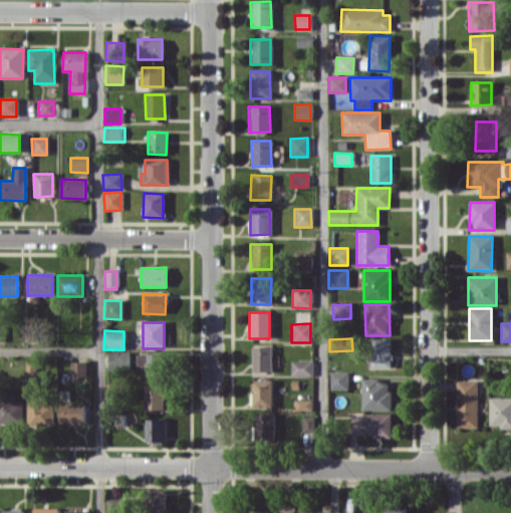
[(390,339),(370,339),(370,368),(390,368),(390,339)]
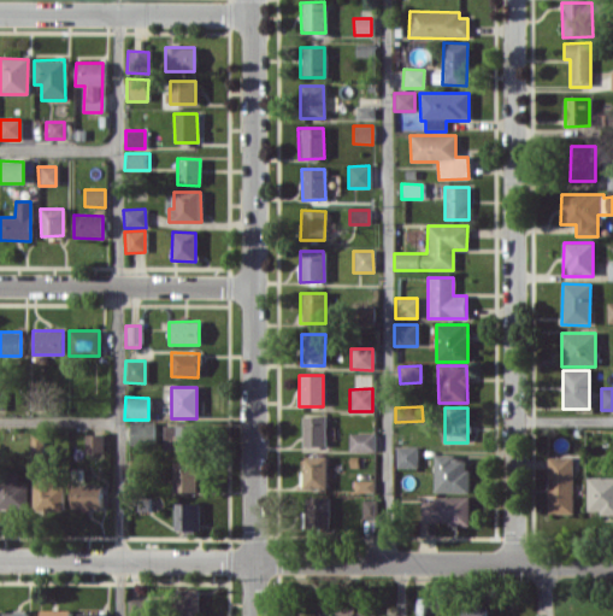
[(302,447),(324,446),(324,417),(302,417),(302,447)]
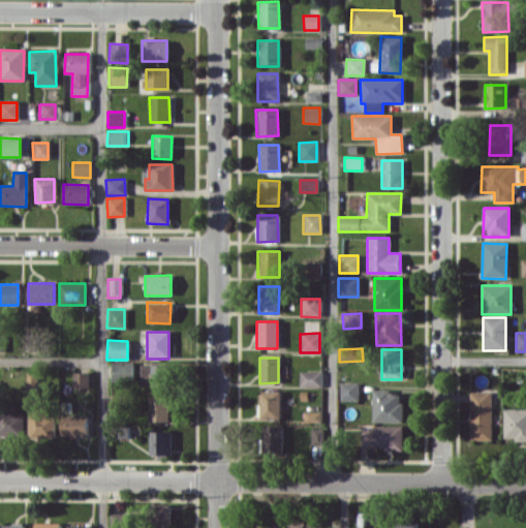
[(131,363),(111,362),(111,381),(130,382),(131,363)]
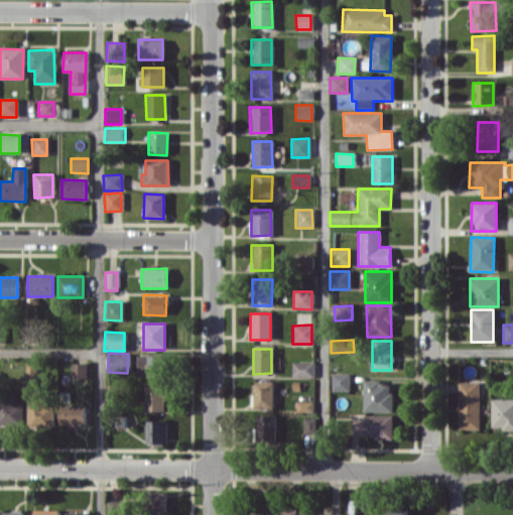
[(162,356),(136,356),(136,377),(162,377),(162,356)]
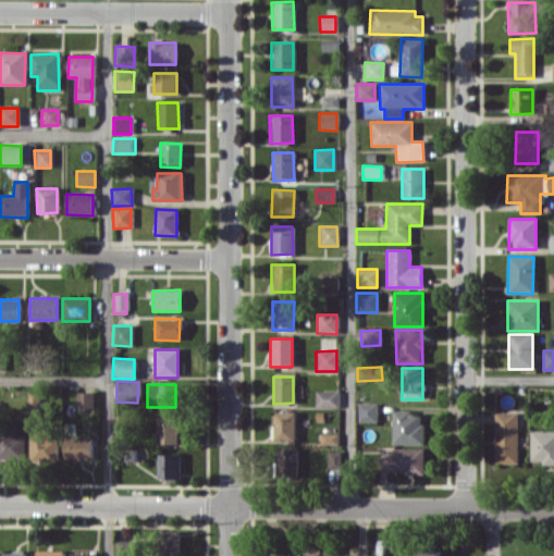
[(315,391),(315,408),(337,408),(337,391),(315,391)]
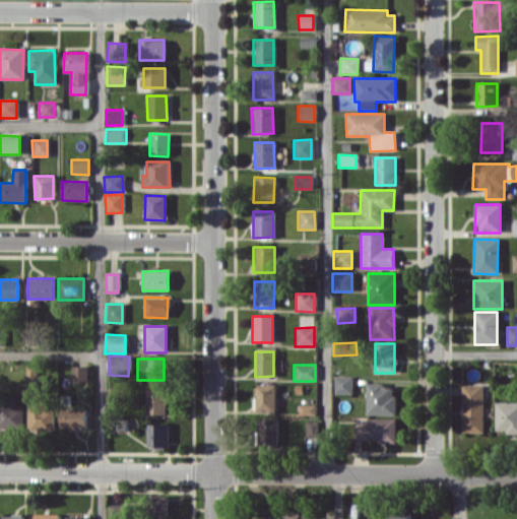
[(24,383),(35,383),(35,367),(24,367),(24,383)]
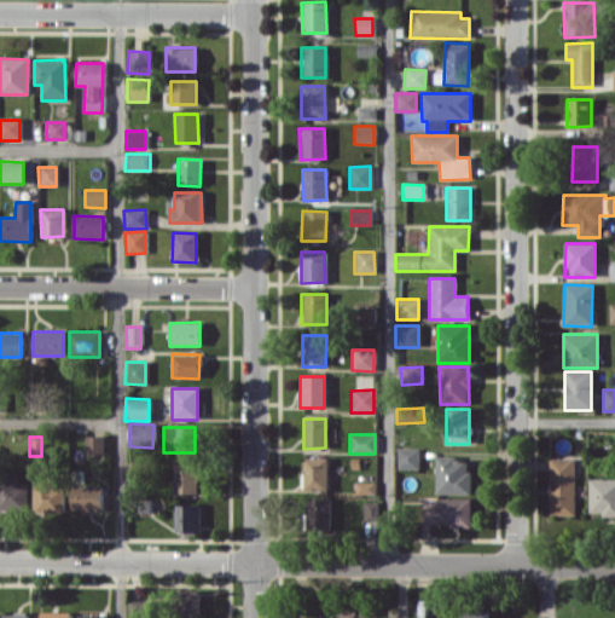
[(102,437),(82,437),(83,456),(102,455),(102,437)]
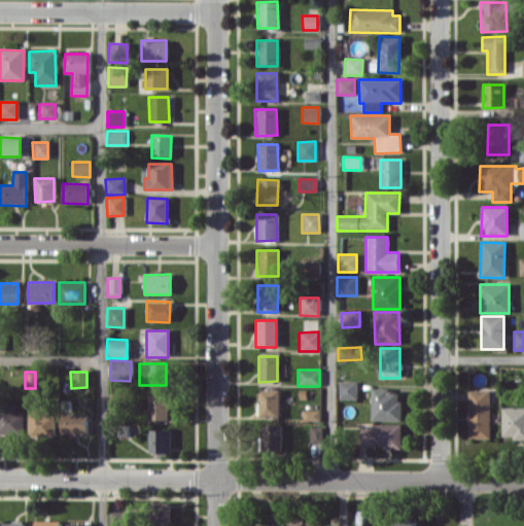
[(338,400),(355,400),(355,382),(338,382),(338,400)]
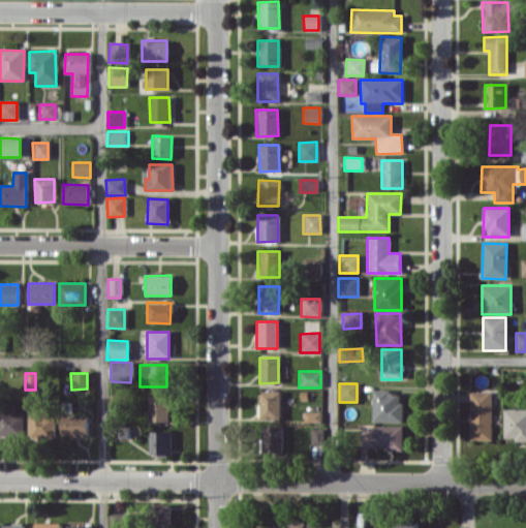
[(279,392),(257,391),(257,420),(279,420),(279,392)]
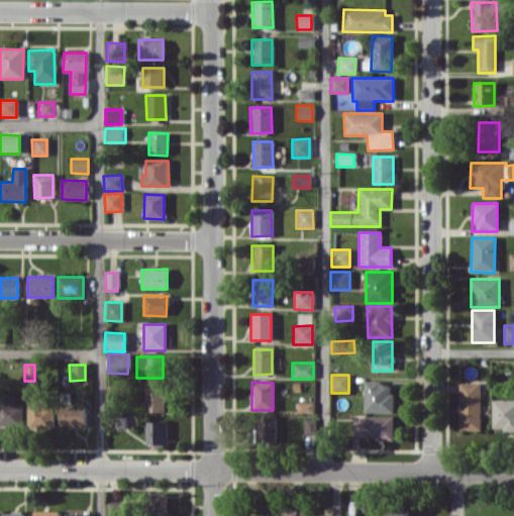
[(391,413),(392,383),(364,383),(364,413),(391,413)]
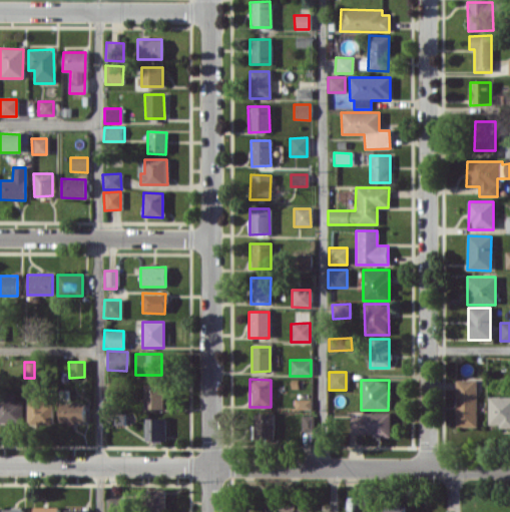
[(454,428),(475,428),(475,380),(454,381),(454,428)]
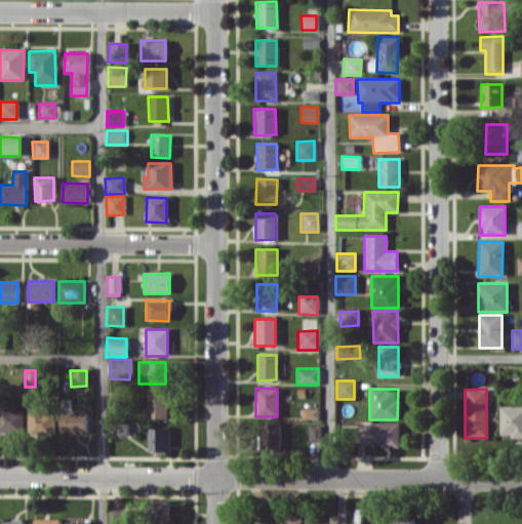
[(147,419),(166,418),(166,394),(147,394),(147,419)]
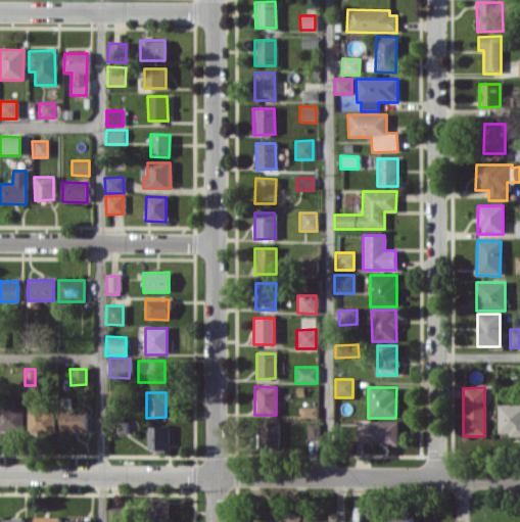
[(13,400),(0,400),(0,431),(22,431),(21,411),(13,411),(13,400)]
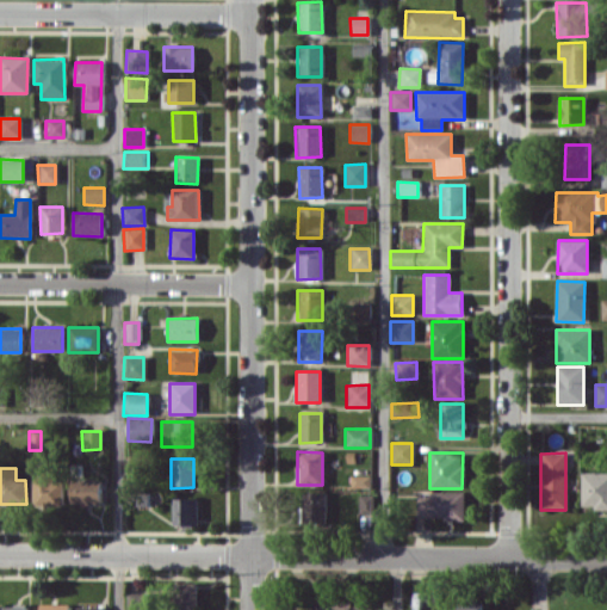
[(32,469),(31,505),(61,506),(62,479),(50,478),(50,470),(32,469)]
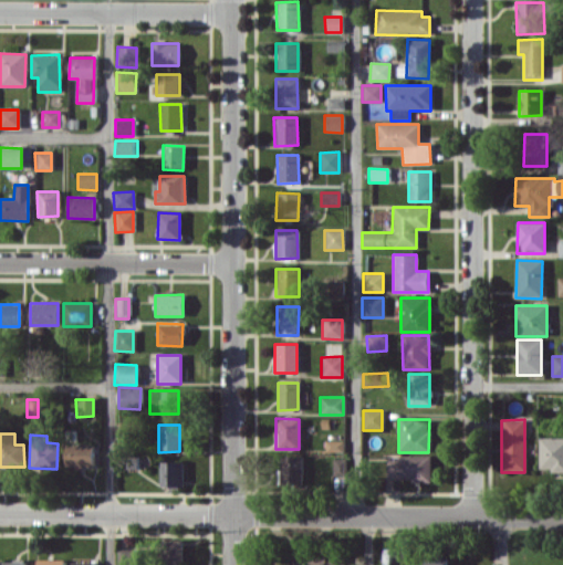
[(562,438),(539,439),(539,472),(562,471),(562,438)]
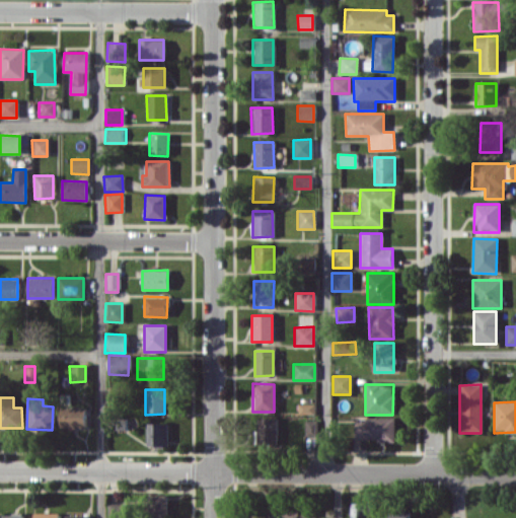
[(313,404),(298,404),(297,415),(313,415),(313,404)]
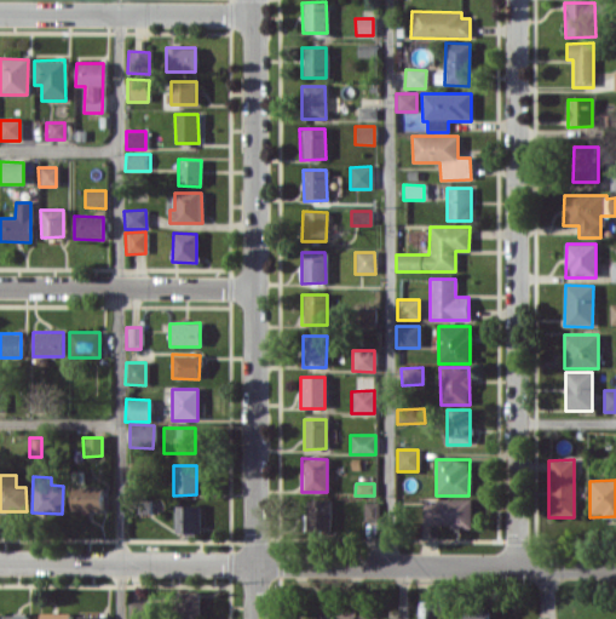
[(70,511),(102,513),(102,488),(70,487),(70,511)]
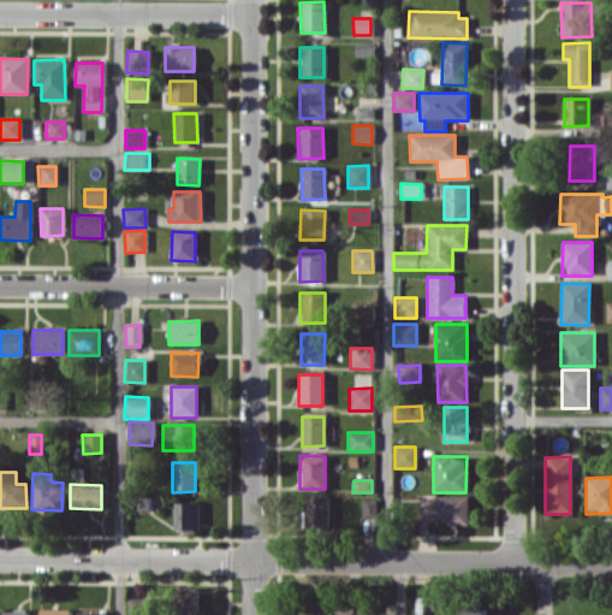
[(468,497),(431,496),(431,501),(420,501),(420,522),(467,524),(468,497)]
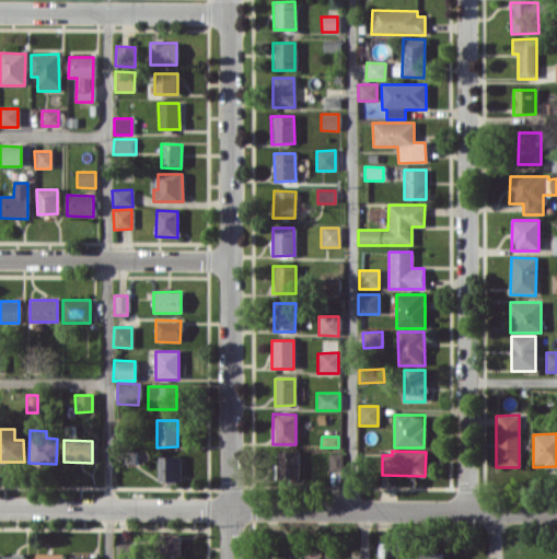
[(298,452),(275,452),(275,477),(298,478),(298,452)]
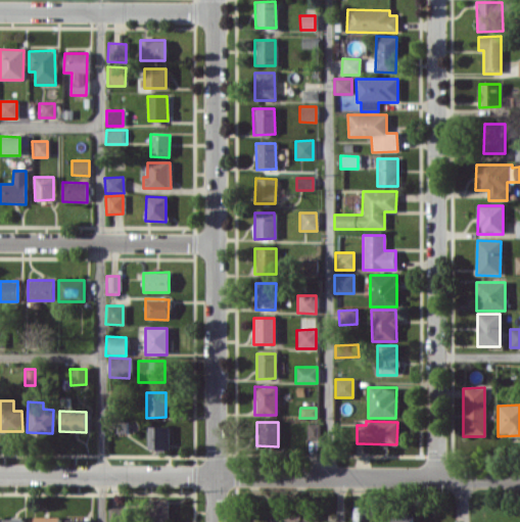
[(319,424),(305,424),(305,453),(318,454),(319,424)]
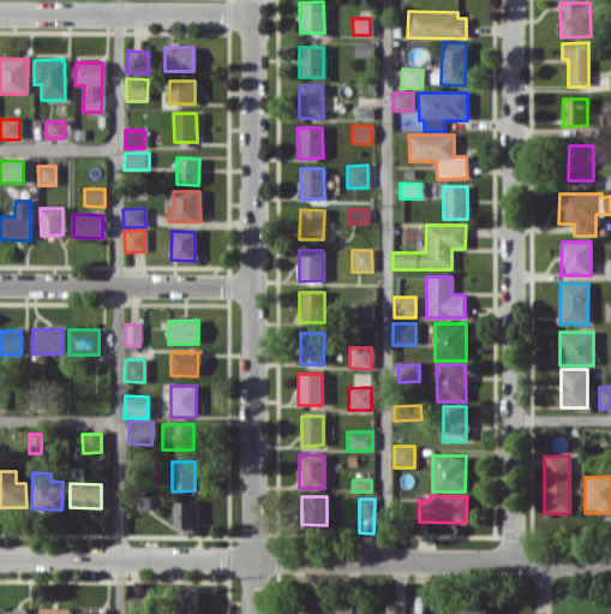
[(198,502),(173,502),(173,529),(197,529),(198,502)]
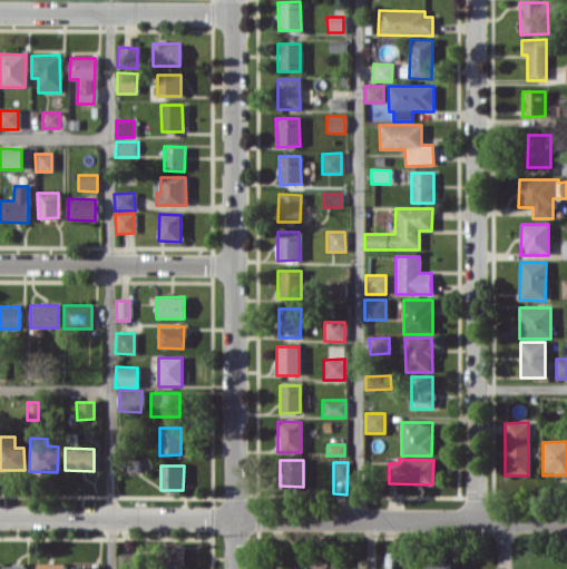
[(183,568),(183,543),(163,545),(163,568),(183,568)]
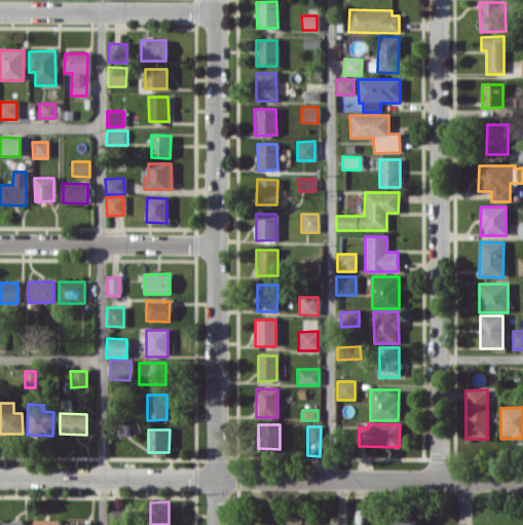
[(124,524),(125,511),(108,511),(107,524),(124,524)]
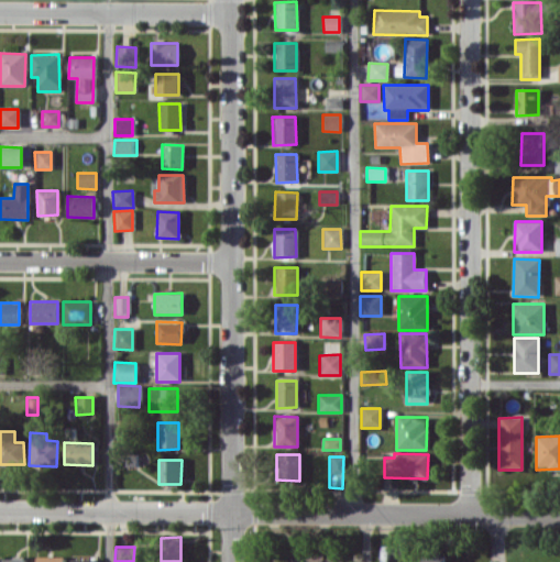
[(307,561),(307,552),(285,553),(285,561),(307,561)]
